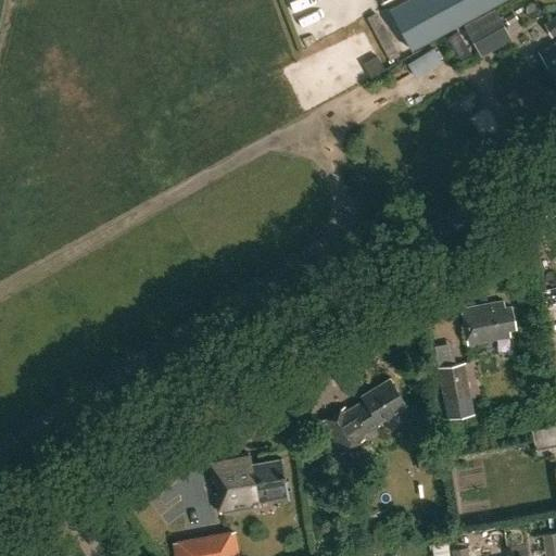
[(411,50),(450,29),(501,0),(412,0),(390,13),(411,50)]
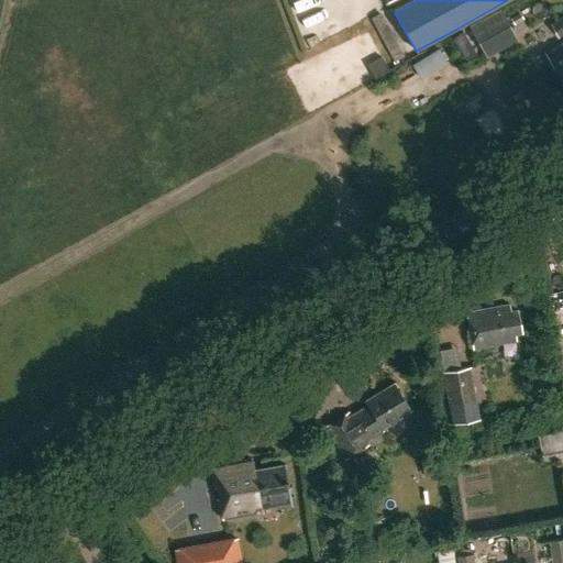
[(501,9),(470,26),(487,58),(518,41),(501,9)]
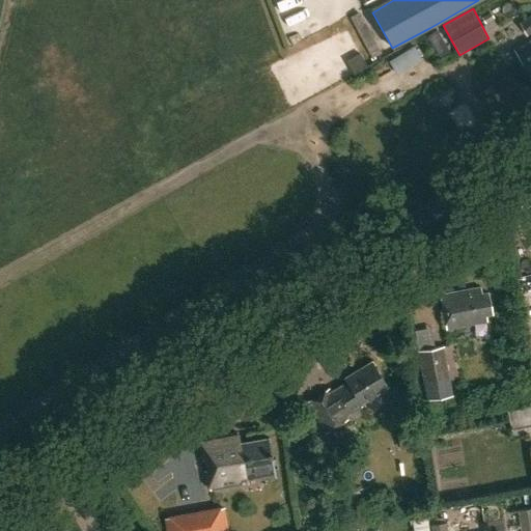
[(381,53),(359,11),(351,16),(372,58),(381,53)]
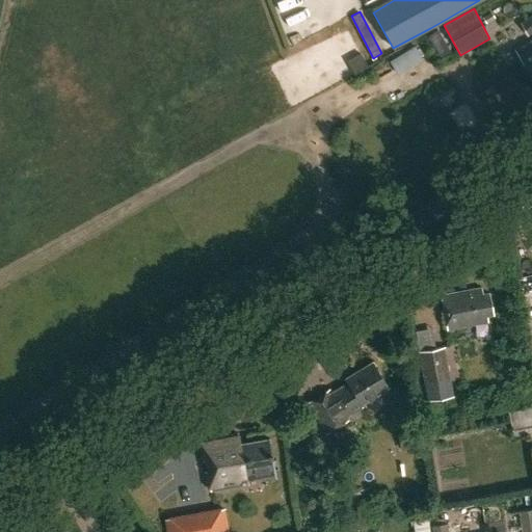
[(531,16),(520,24),(528,36),(531,33),(531,16)]
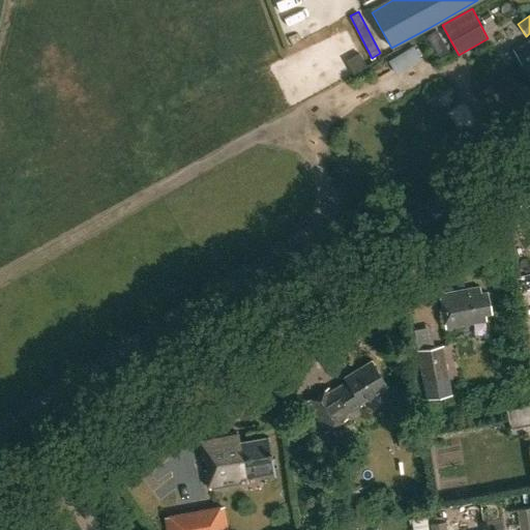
[(439,56),(448,50),(436,31),(427,37),(439,56)]
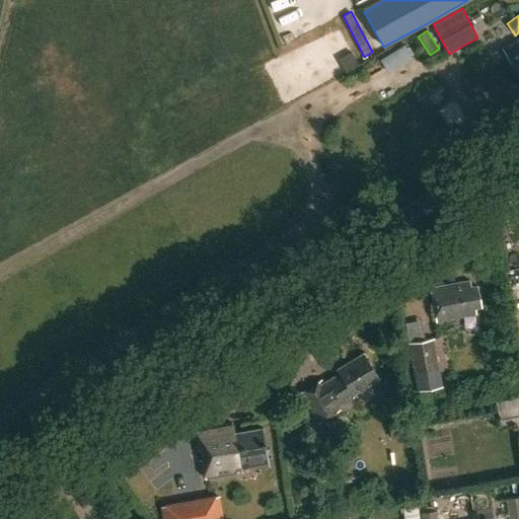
[(518,41),(503,51),(518,77),(518,41)]
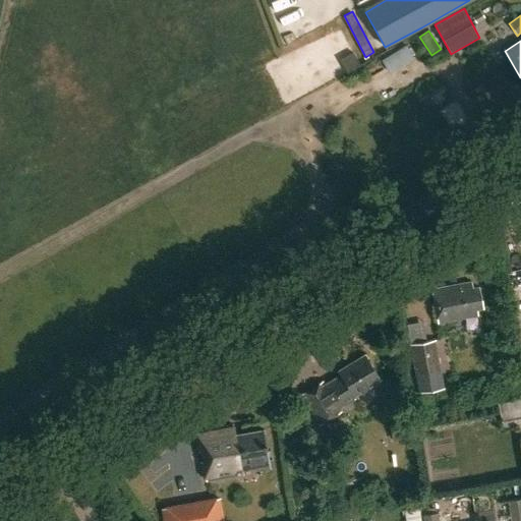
[(389,56),(393,65),(414,58),(411,48),(389,56)]
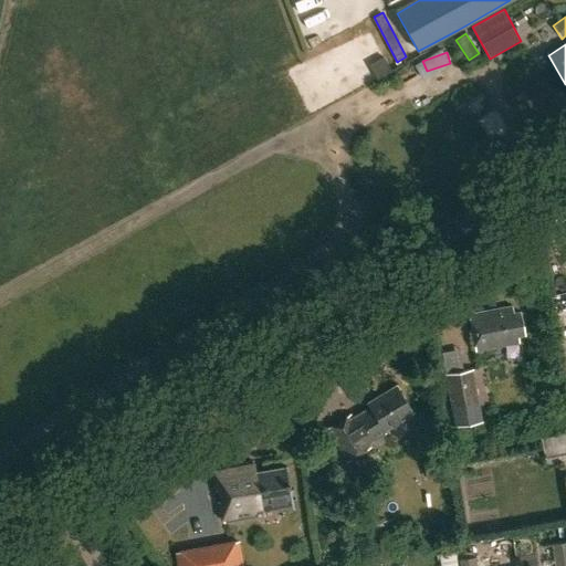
[(512,312),(511,305),(469,314),(477,349),(517,342),(516,335),(524,333),(520,311),(512,312)]
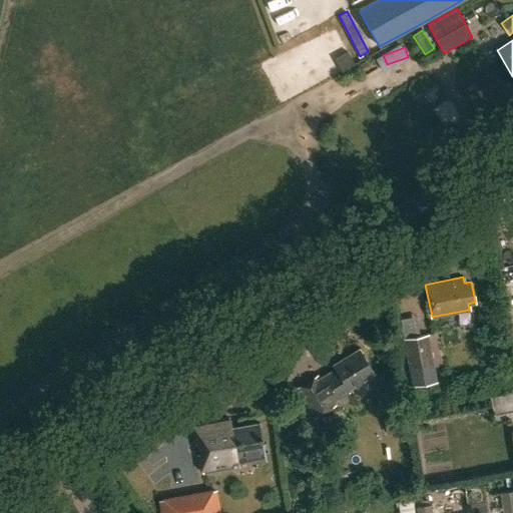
[(437,381),(434,366),(428,334),(403,338),(409,370),(412,386),(437,381)]
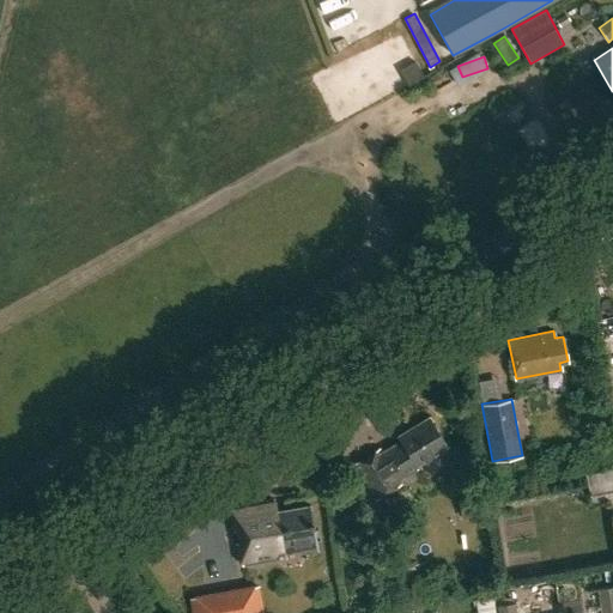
[(380,450),(354,465),(374,497),(399,483),(396,479),(417,468),(414,465),(445,445),(429,418),(400,435),(404,441),(382,453),(380,450)]
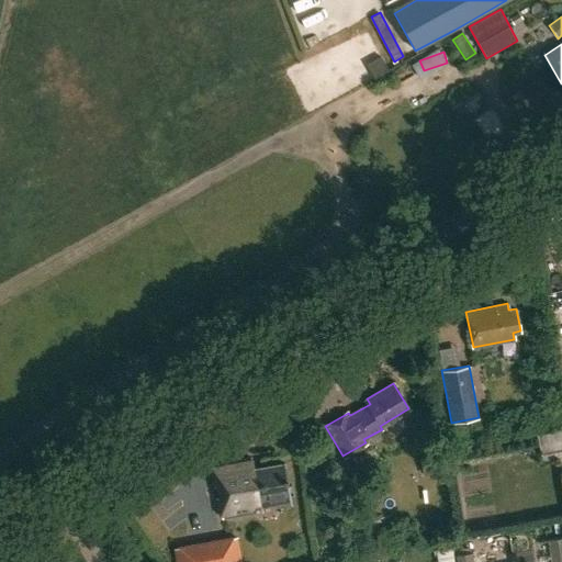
[(541,458),(561,453),(561,430),(538,436),(541,458)]
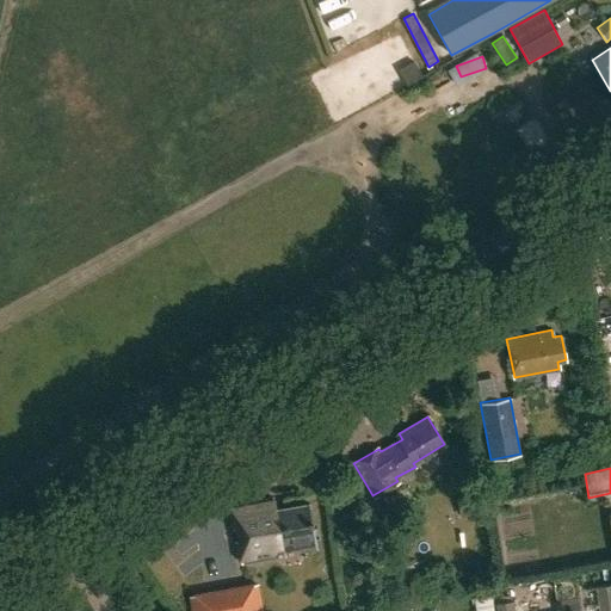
[(310,504),(277,510),(275,499),(232,506),(242,562),(278,556),(279,553),(300,549),(303,551),(318,549),(310,504)]
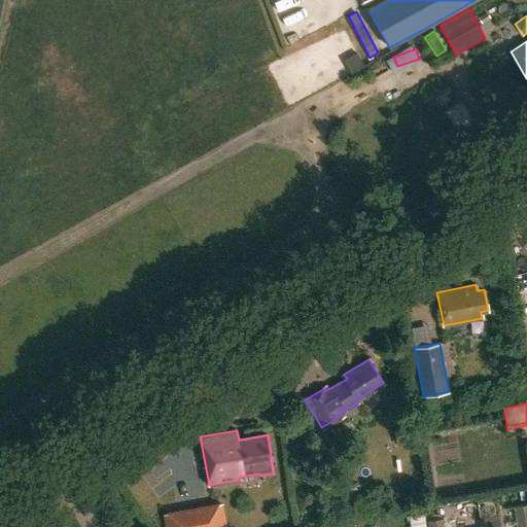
[(526,526),(526,503),(514,505),(517,526),(526,526)]
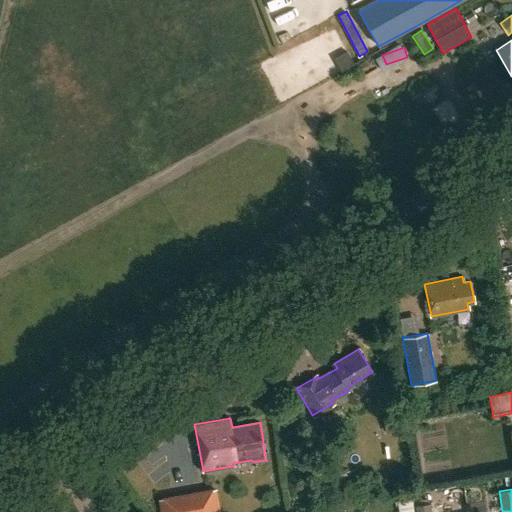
[(161,500),(162,511),(206,511),(203,492),(161,500)]
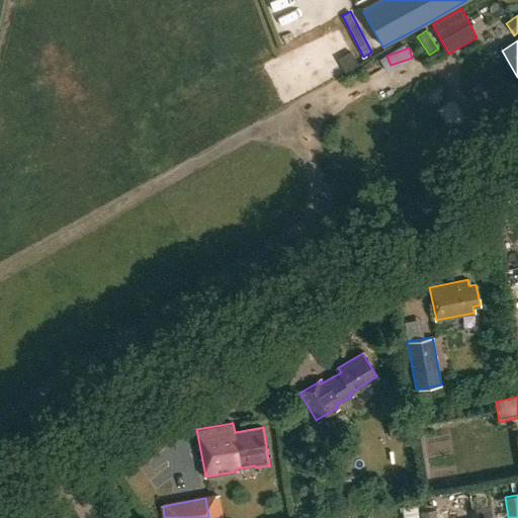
[(420,517),(435,517),(434,509),(420,511),(420,517)]
